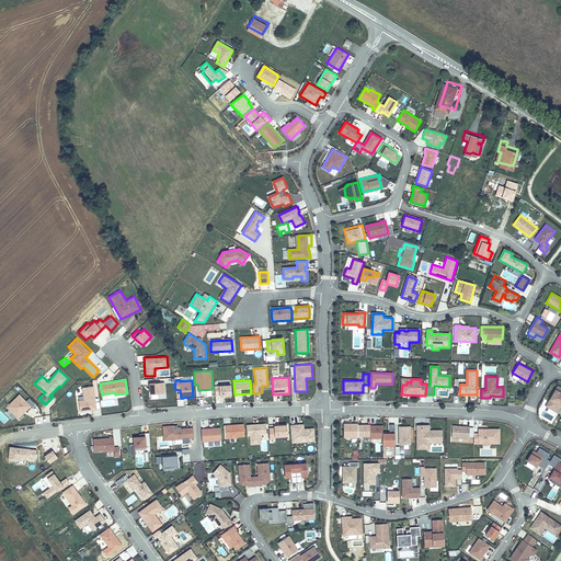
[(162,381),(149,382),(150,393),(163,392),(162,381)]
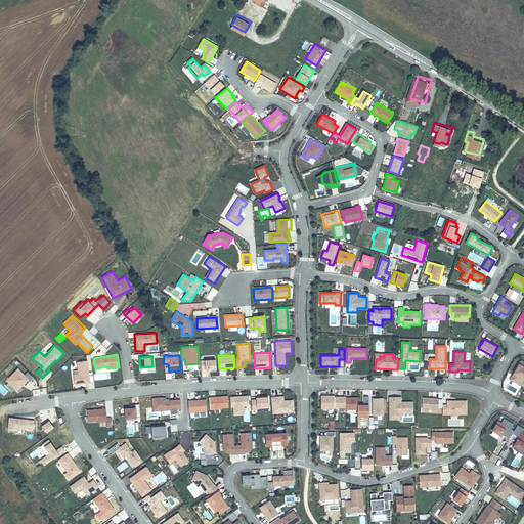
[(214,358),(200,359),(201,370),(216,369),(214,358)]
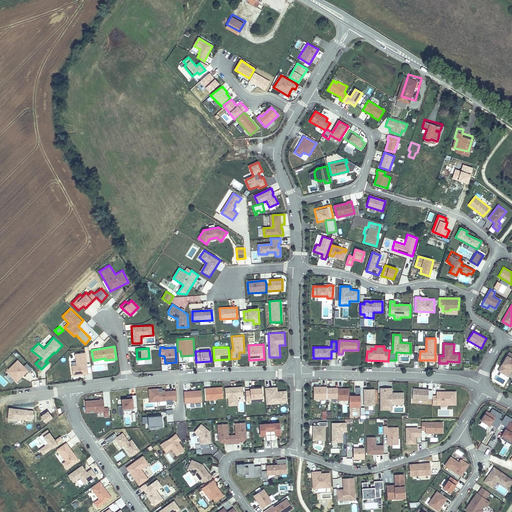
[(508,376),(511,369),(511,352),(509,351),(501,366),(505,368),(503,373),(508,376)]
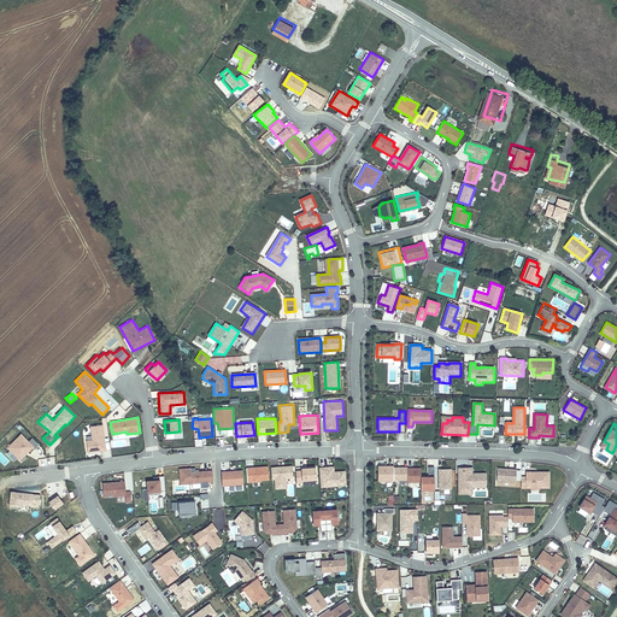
[(104,424),(90,425),(92,439),(87,440),(89,453),(107,451),(104,424)]
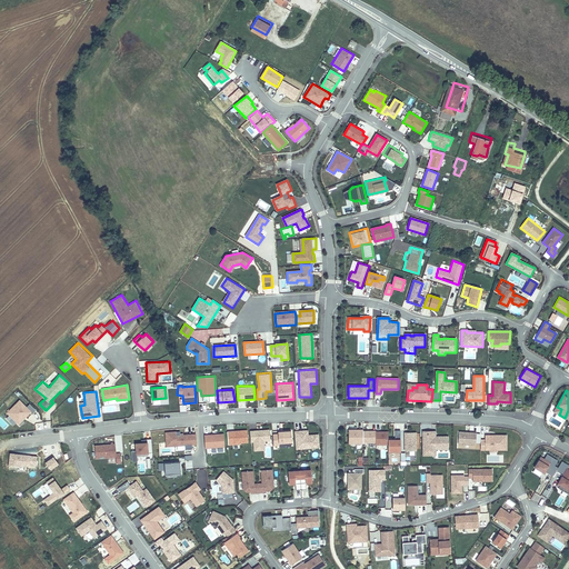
[(32,411),(20,399),(7,412),(19,425),(32,411)]
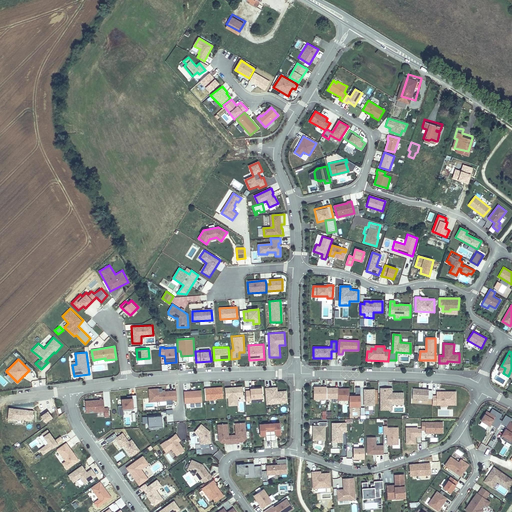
[(27,362),(24,365),(30,371),(33,368),(27,362)]
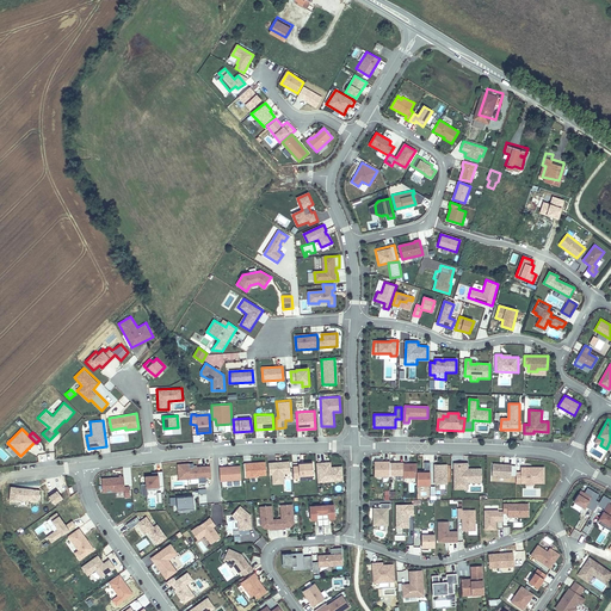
[(265,461),(244,462),(244,477),(257,476),(266,475),(265,461)]
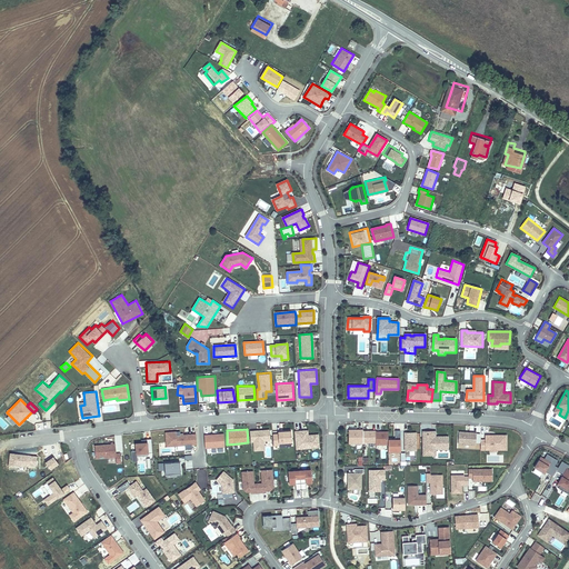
[(270,440),(269,429),(249,430),(250,441),(252,441),(253,450),(265,450),(265,441),(270,440)]
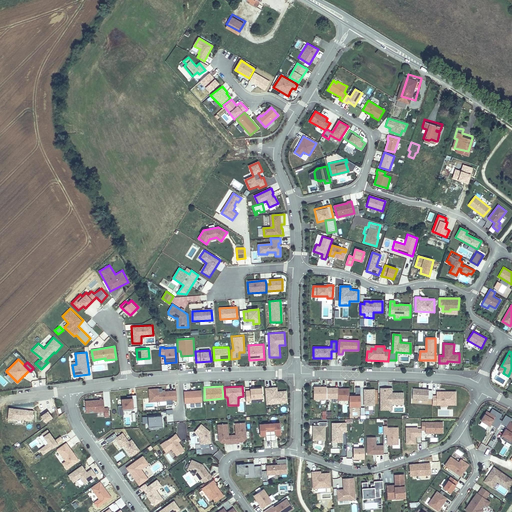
[(262,397),(261,386),(249,387),(249,390),(245,390),(246,400),(251,400),(251,398),(262,397)]
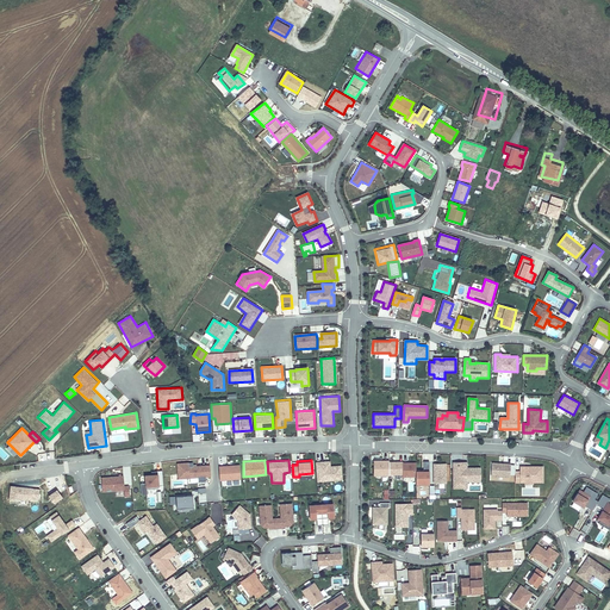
[(342,479),(341,464),(331,465),(330,460),(315,460),(317,481),(342,479)]
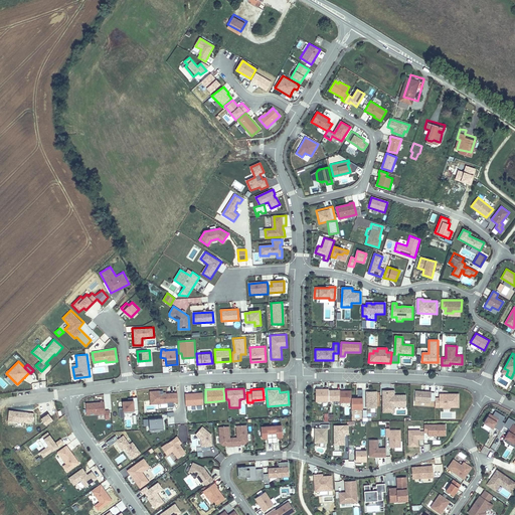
[(160,389),(149,390),(150,404),(167,402),(168,406),(175,405),(175,402),(178,402),(178,391),(160,392),(160,389)]
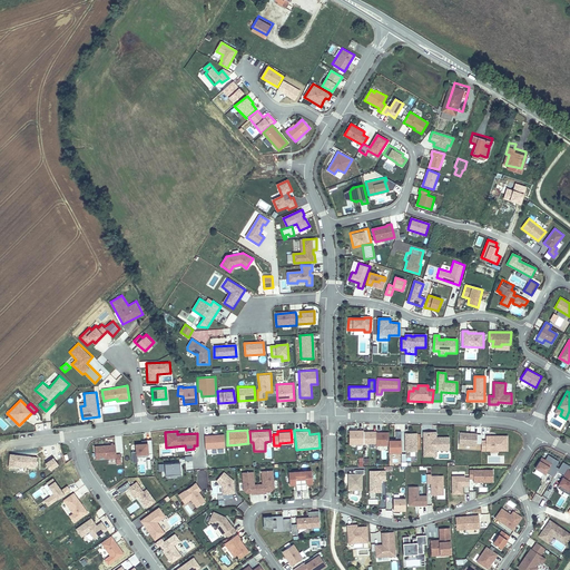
[(364,432),(363,431),(350,431),(350,444),(364,444),(364,443),(364,432)]
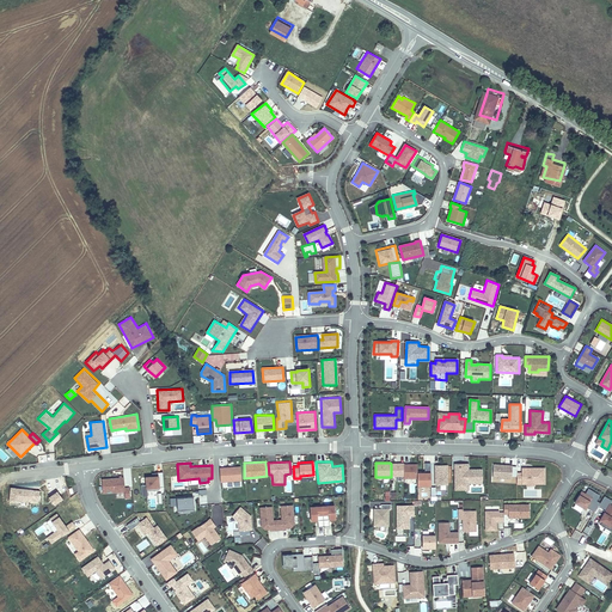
[(430,487),(430,463),(426,463),(426,473),(417,473),(417,478),(417,487),(430,487)]
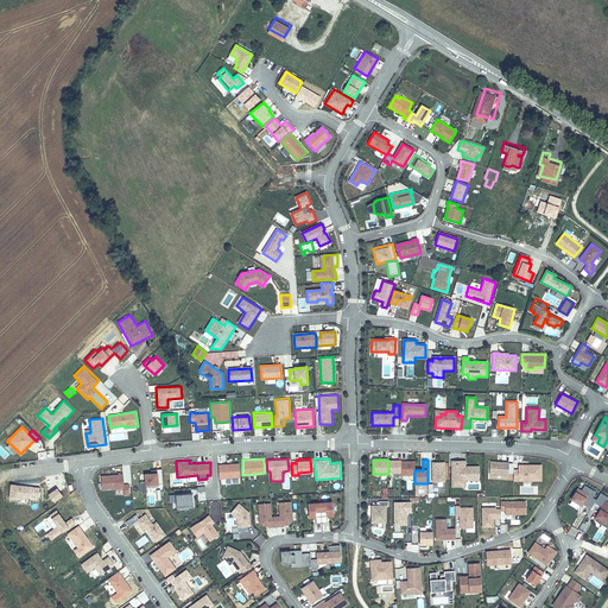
[(388,473),(401,473),(401,461),(388,461),(388,473)]
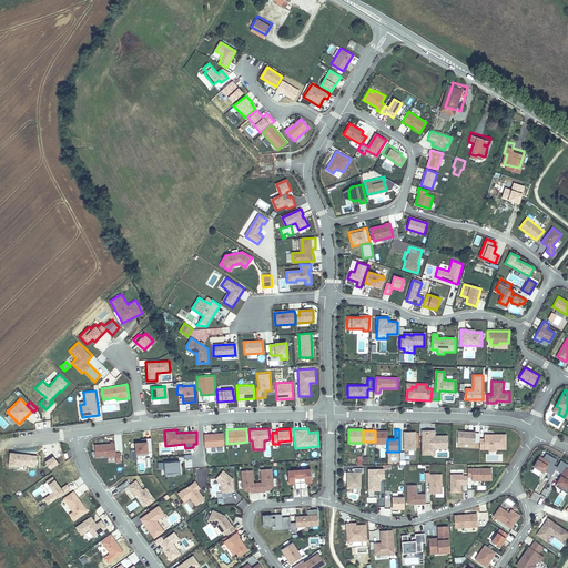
[(387,439),(387,430),(375,430),(375,442),(375,444),(387,444),(387,439)]
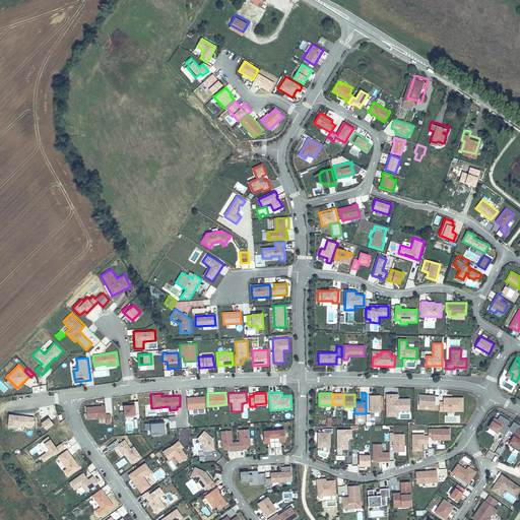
[(204,395),(186,396),(187,409),(205,408),(204,395)]
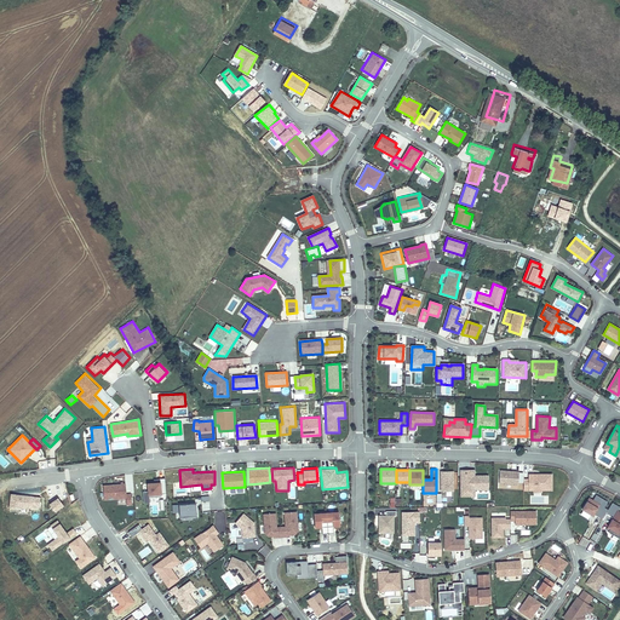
[(453,492),(453,471),(441,471),(441,492),(453,492)]
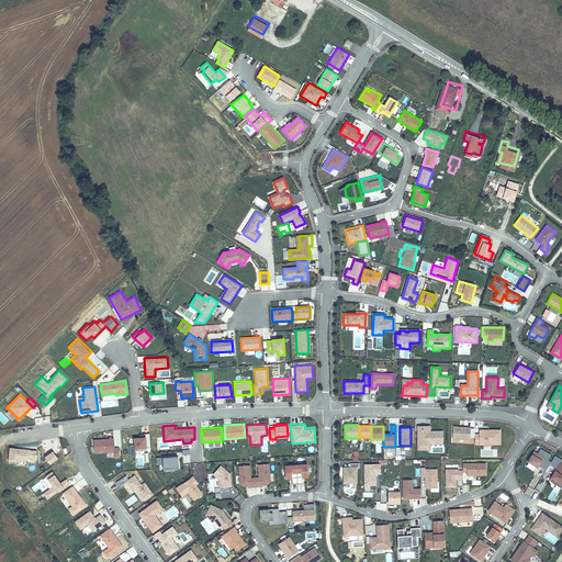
[(446,441),(447,433),(434,433),(431,433),(431,427),(422,427),(422,450),(434,450),(434,445),(434,441),(446,441)]
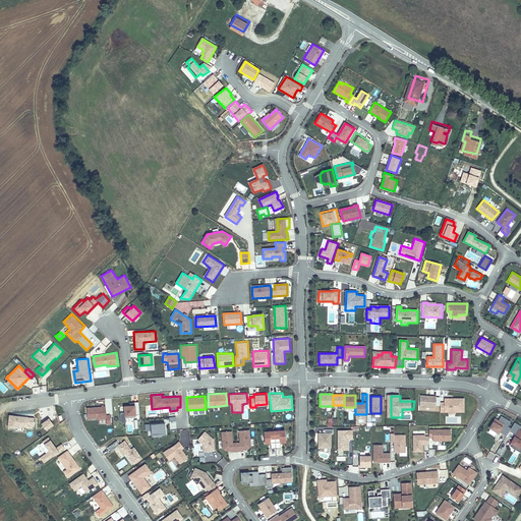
[(440,403),(440,398),(436,398),(436,397),(419,397),(419,408),(436,408),(436,405),(440,405),(440,403)]
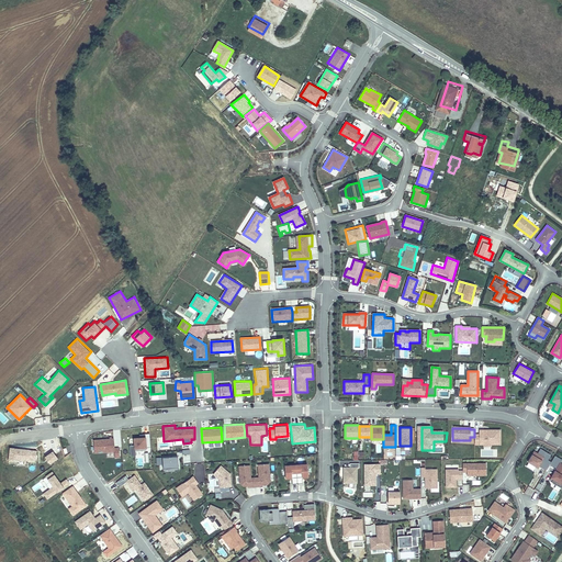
[(474,435),(474,437),(474,445),(484,445),(484,442),(491,442),(491,445),(501,445),(501,430),(479,430),(479,435),(474,435)]
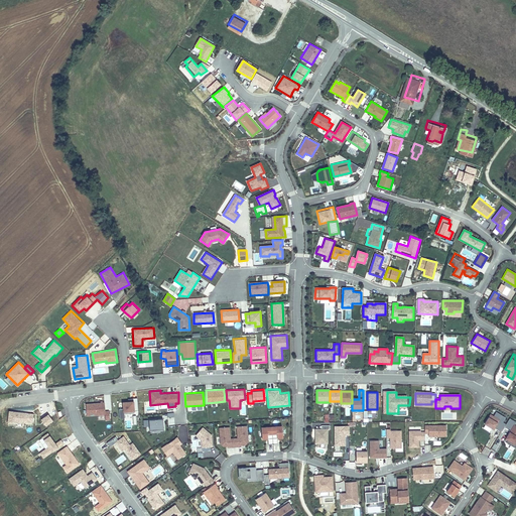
[(135,400),(123,400),(123,408),(119,408),(120,418),(125,418),(124,411),(136,410),(135,400)]
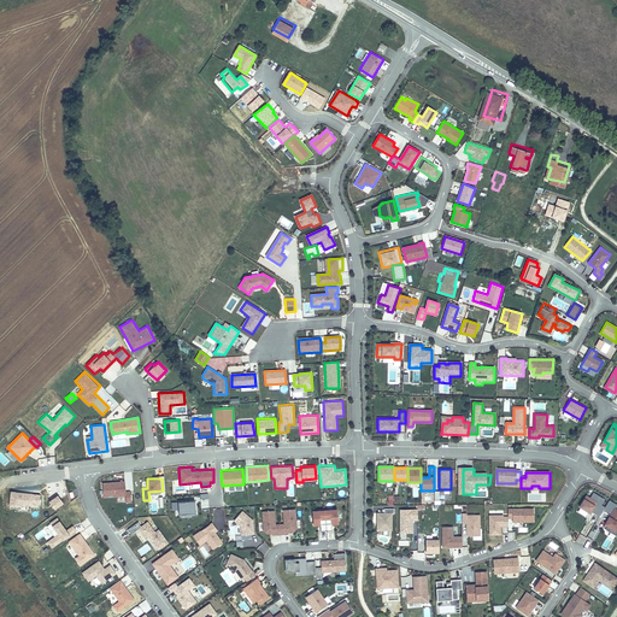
[(125,481),(103,482),(104,497),(125,495),(127,503),(131,503),(131,491),(127,491),(125,481)]
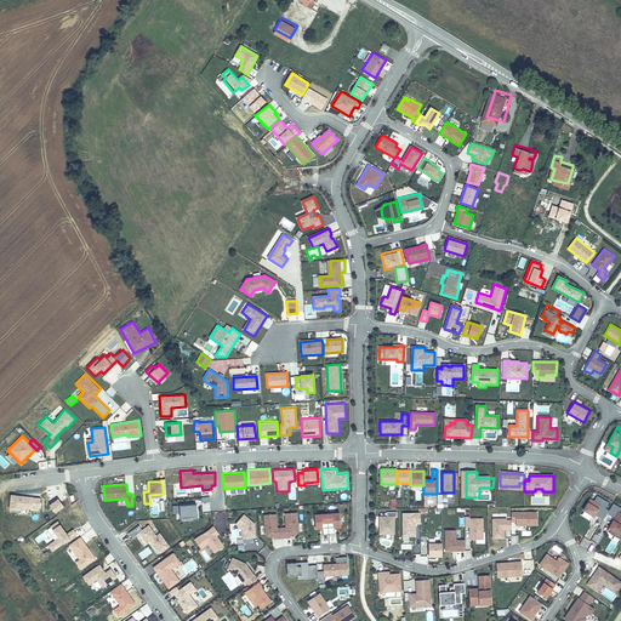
[(41,497),(11,494),(9,508),(33,508),(33,507),(40,508),(41,497)]
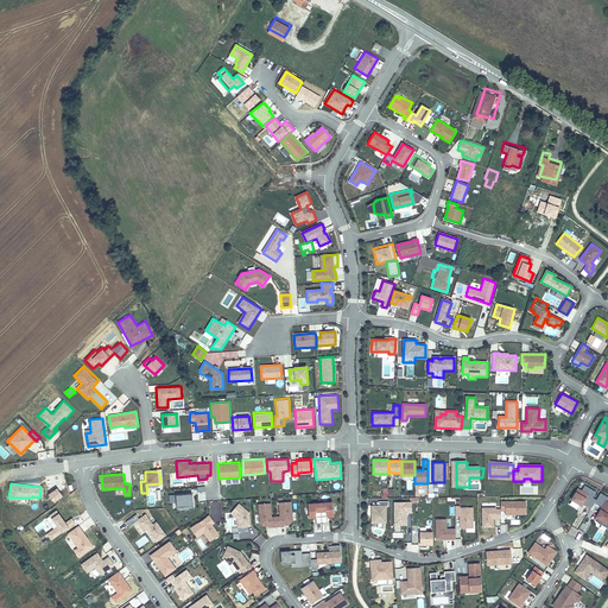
[(582,504),(590,510),(595,502),(596,500),(593,498),(595,492),(584,486),(581,491),(577,488),(571,500),(581,506),(582,504)]
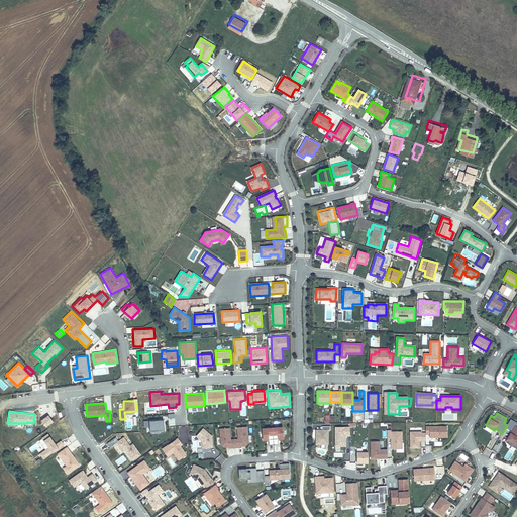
[(55,421),(48,414),(40,419),(46,426),(55,421)]
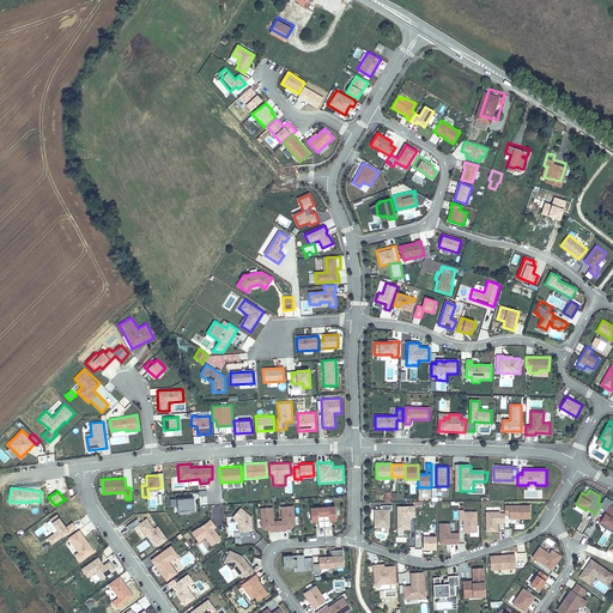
[(194,496),(177,497),(178,510),(195,509),(194,496)]
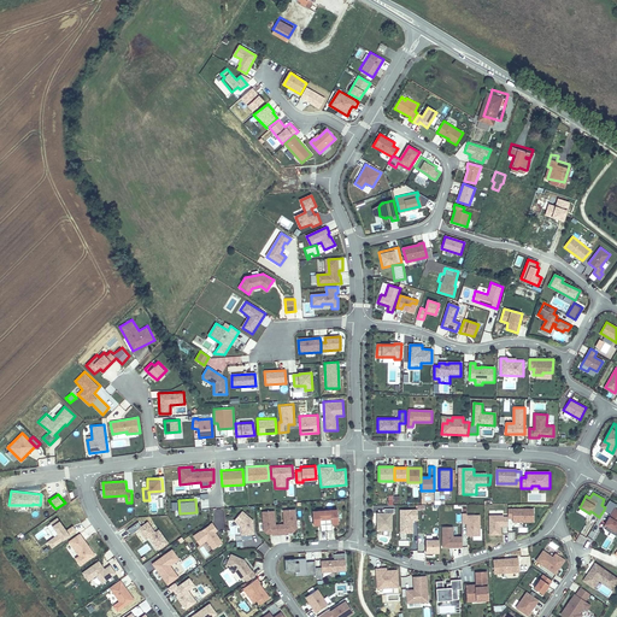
[(616,533),(616,509),(615,509),(616,505),(609,500),(605,507),(604,510),(611,515),(605,524),(607,526),(605,529),(616,535),(616,533)]
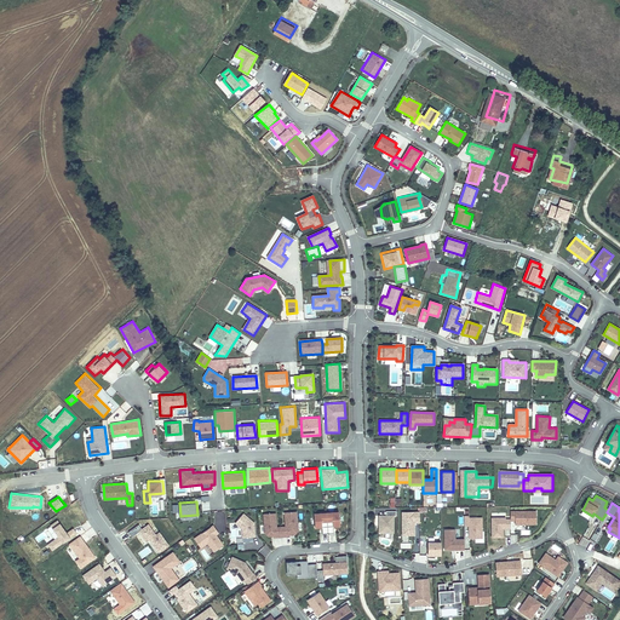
[(515,521),(515,524),(537,524),(537,511),(510,512),(510,520),(510,521),(515,521)]
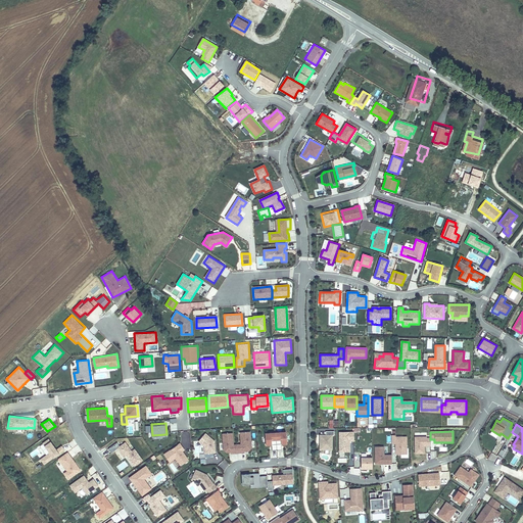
[(250,441),(250,432),(240,433),(241,444),(237,445),(238,454),(241,453),(241,452),(244,452),(249,450),(251,448),(250,441)]
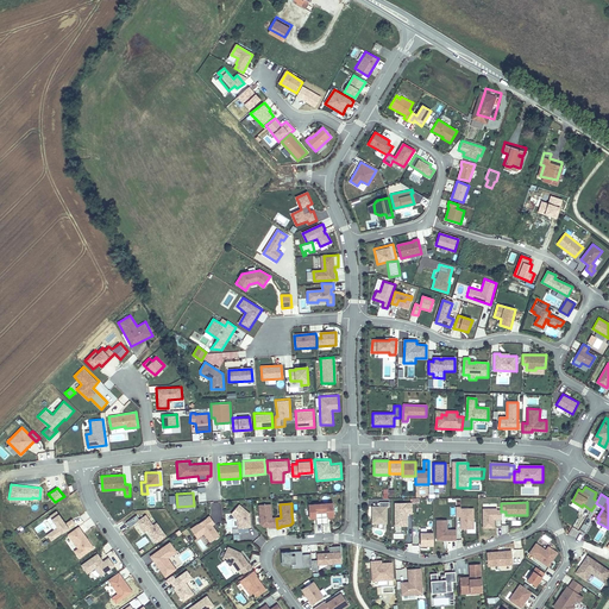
[(334,518),(333,503),(320,504),(322,525),(327,523),(327,519),(327,518),(330,518),(334,518)]
